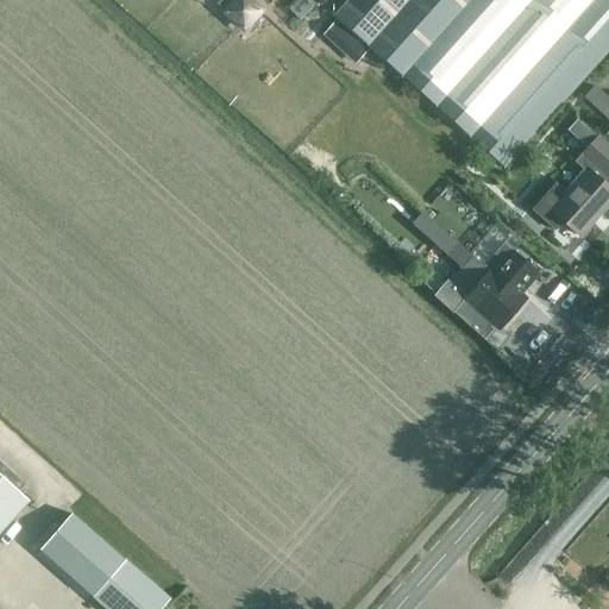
[(246,31),(267,10),(256,0),(217,0),(215,2),(246,31)]
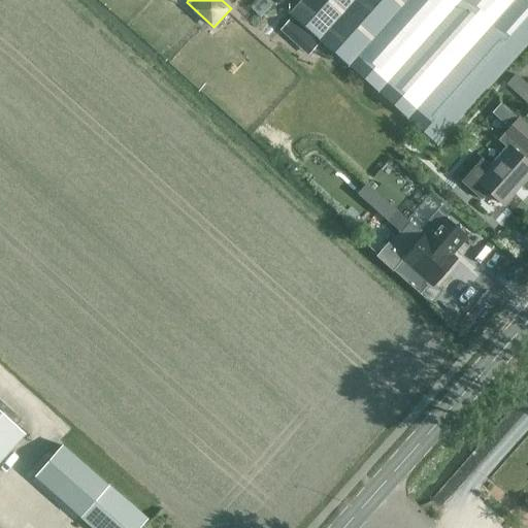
[(527,0),(300,0),(290,12),(320,40),(439,147),(512,66),(522,76),(527,69),(527,0)]
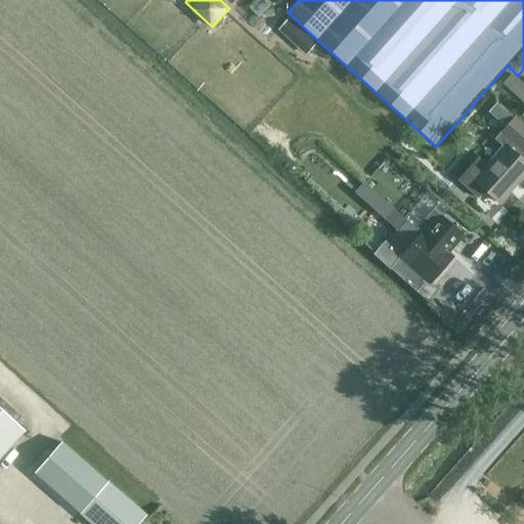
[(506,124),(515,114),(498,100),(489,111),(506,124)]
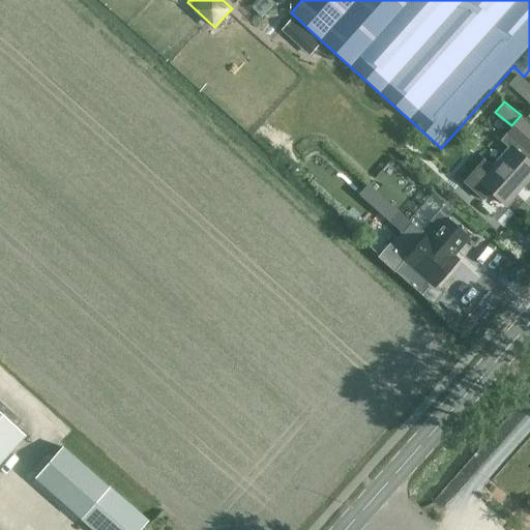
[(484,162),(466,183),(484,201),(492,193),(506,206),(529,179),(529,164),(529,163),(529,160),(529,127),(522,120),(503,142),(512,150),(494,170),(484,162)]
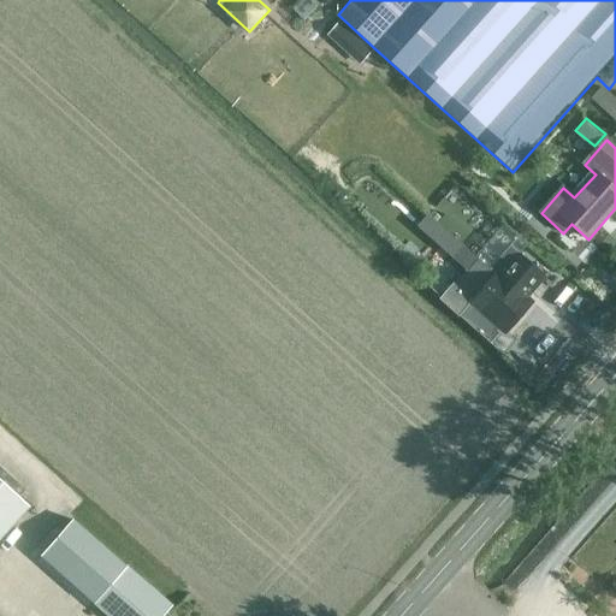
[(466,272),(477,260),(427,215),(416,227),(466,272)]
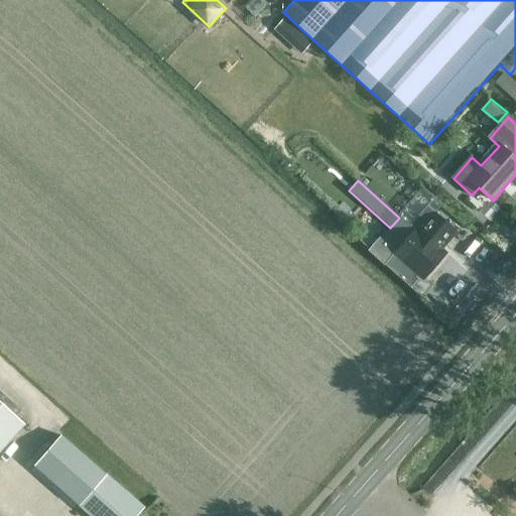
[(394,252),(424,278),(444,254),(439,250),(455,232),(435,214),(434,215),(426,208),(410,227),(414,230),(394,252)]
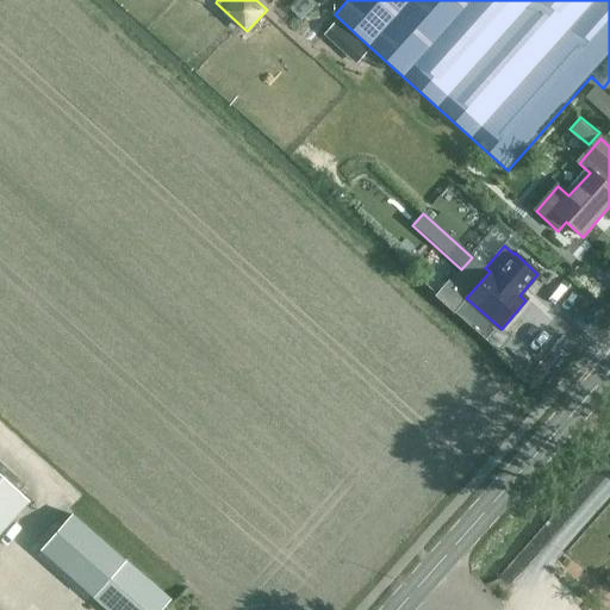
[(0,533),(30,502),(0,473),(0,533)]
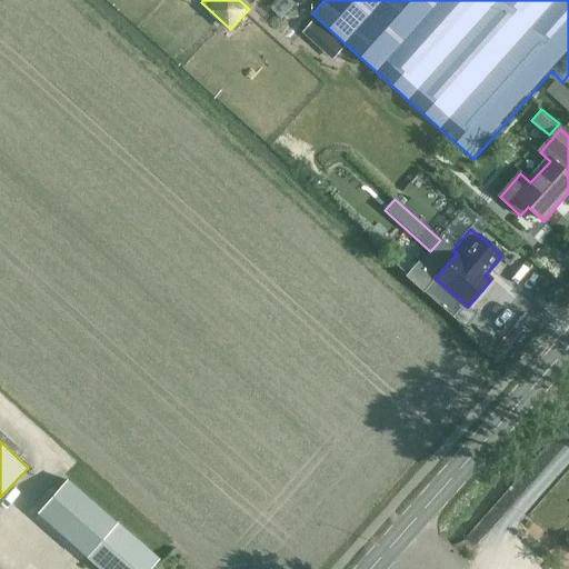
[(158,568),(155,565),(159,559),(68,479),(39,510),(91,556),(90,558),(102,568),(158,568)]
